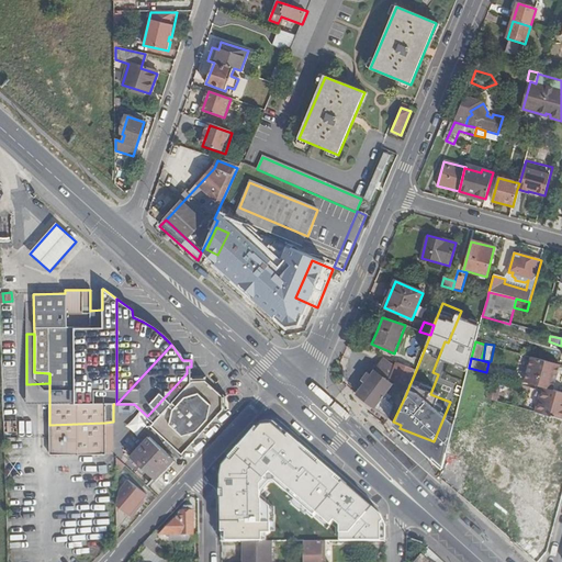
[(532,385),(543,388),(552,391),(559,366),(531,358),(525,383),(532,385)]
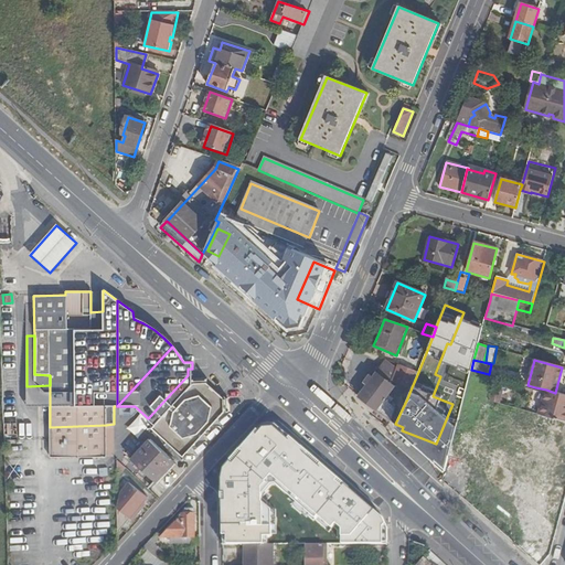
[(368,385),(360,396),(390,420),(394,408),(384,400),(394,387),(392,384),(393,383),(388,379),(394,368),(390,364),(387,368),(383,364),(373,377),(371,375),(365,383),(368,385)]
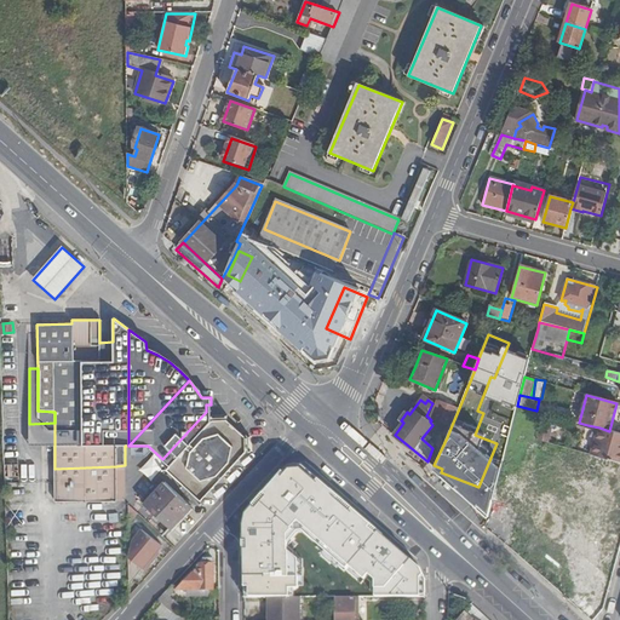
[(459,408),(437,401),(431,418),(447,424),(442,435),(447,437),(452,425),(459,408)]
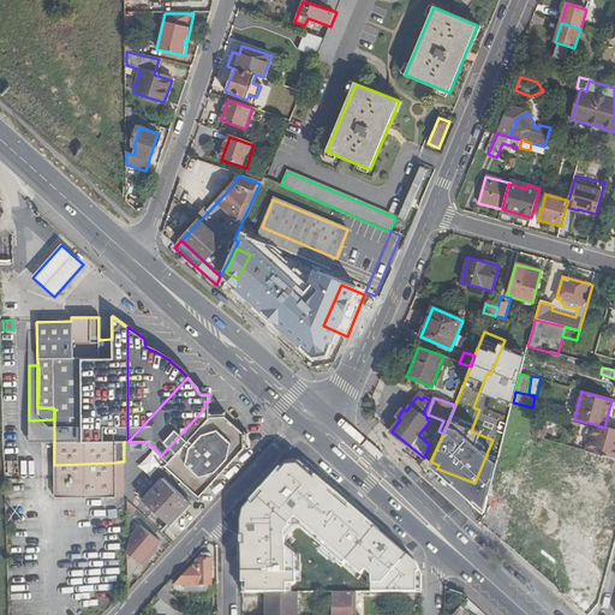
[(204,408),(161,455),(171,464),(169,470),(196,494),(202,494),(244,448),(244,435),(226,417),(209,417),(209,412),(204,412),(204,408)]
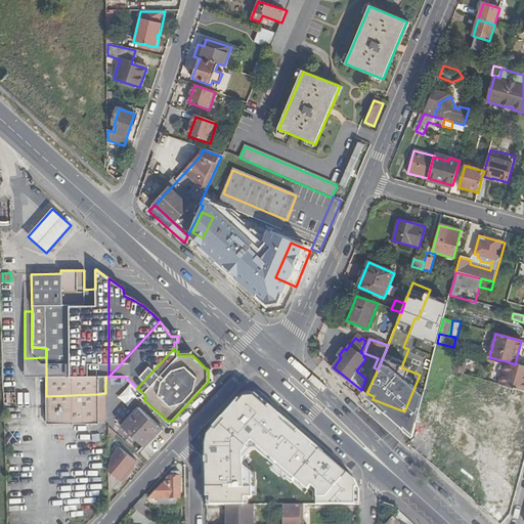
[(500,385),(523,391),(523,365),(515,364),(507,361),(500,385)]
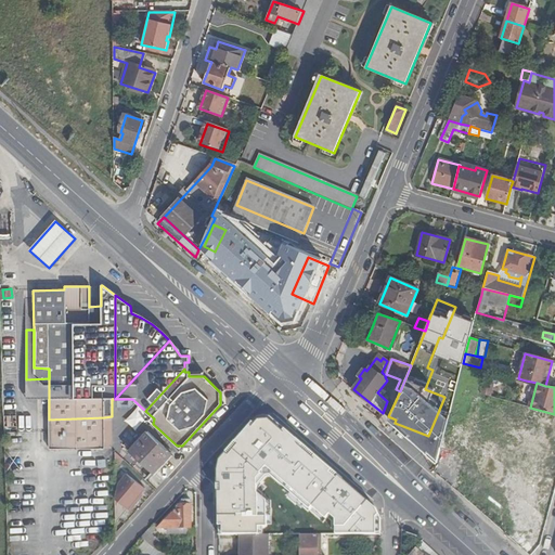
[(452,461),(463,464),(472,428),(465,426),(472,400),(461,398),(456,412),(450,410),(439,449),(454,453),(452,461)]
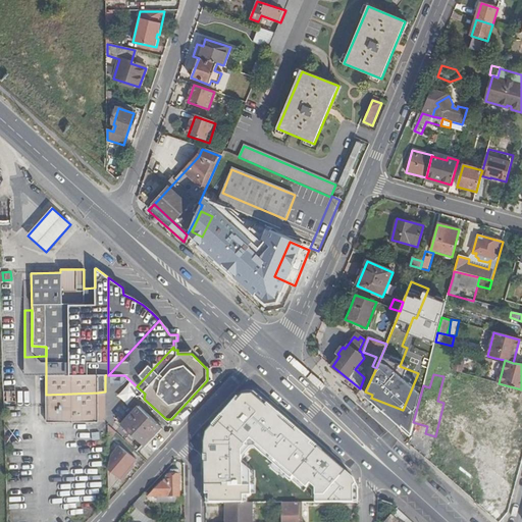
[(242,417),(251,425),(261,413),(258,410),(269,398),(252,382),(249,382),(222,411),(236,423),(242,417)]
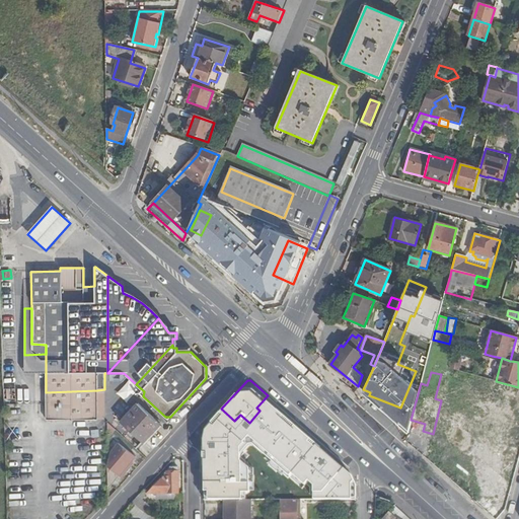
[(128,401),(139,389),(130,381),(119,393),(128,401)]
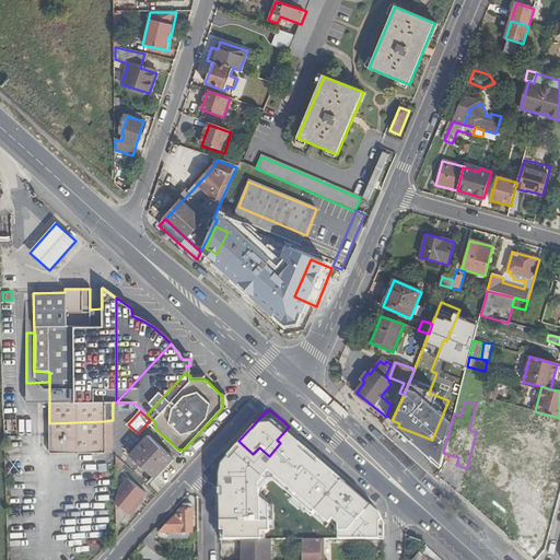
[(559,427),(559,418),(535,411),(528,436),(555,444),(559,427)]
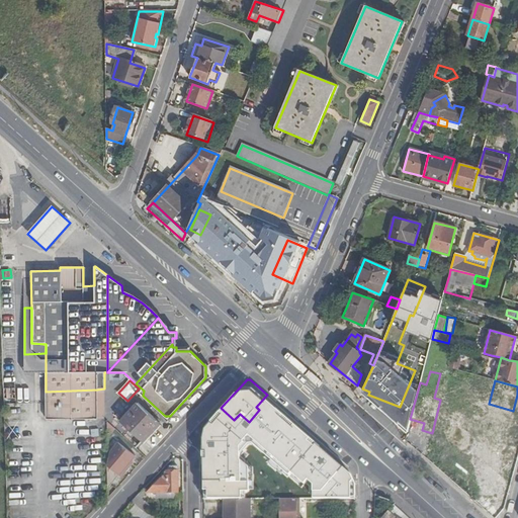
[(97,419),(97,390),(46,392),(46,419),(97,419)]
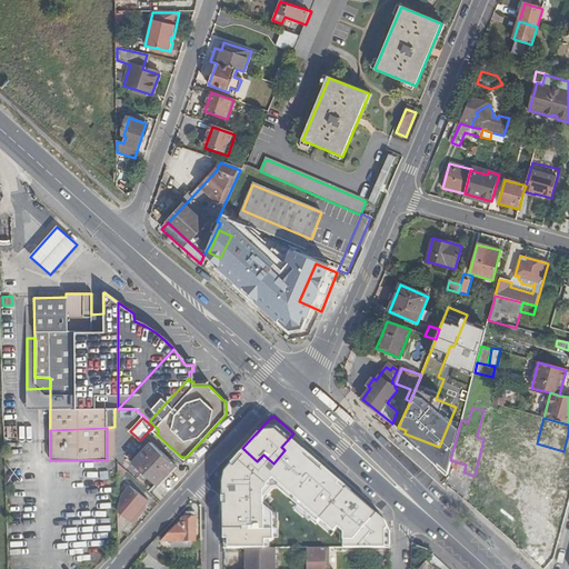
[(176,466),(151,443),(132,463),(157,486),(176,466)]
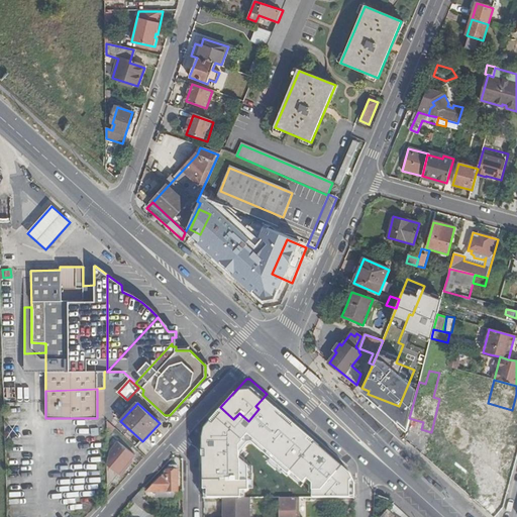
[(457,414),(444,428),(471,452),(484,438),(457,414)]
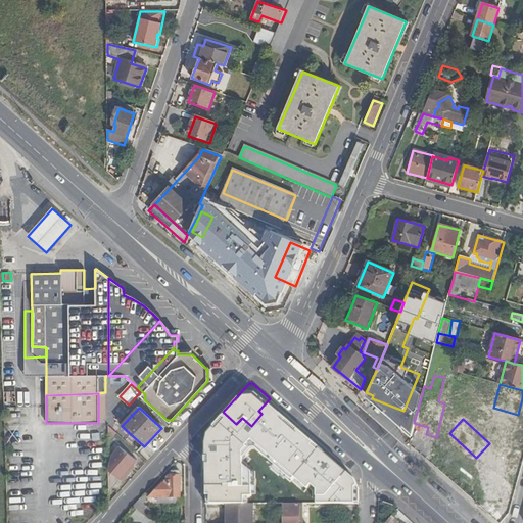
[(258,461),(276,441),(257,426),(243,442),(251,449),(248,453),(258,461)]
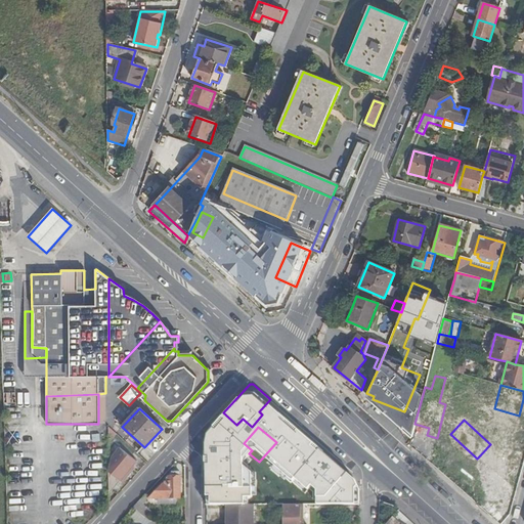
[(228,436),(220,436),(220,445),(228,445),(228,436)]
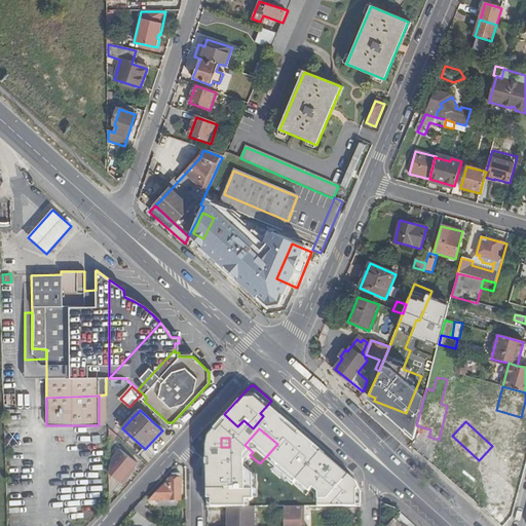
[(136,463),(120,450),(120,449),(111,458),(111,493),(136,463)]
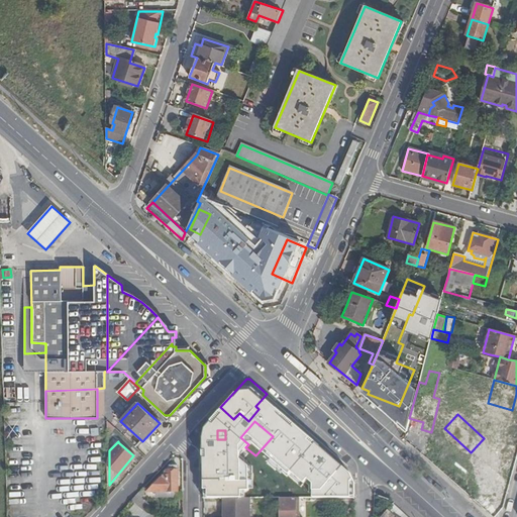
[(516,448),(491,442),(487,458),(495,460),(496,456),(508,467),(514,469),(516,456),(516,448)]
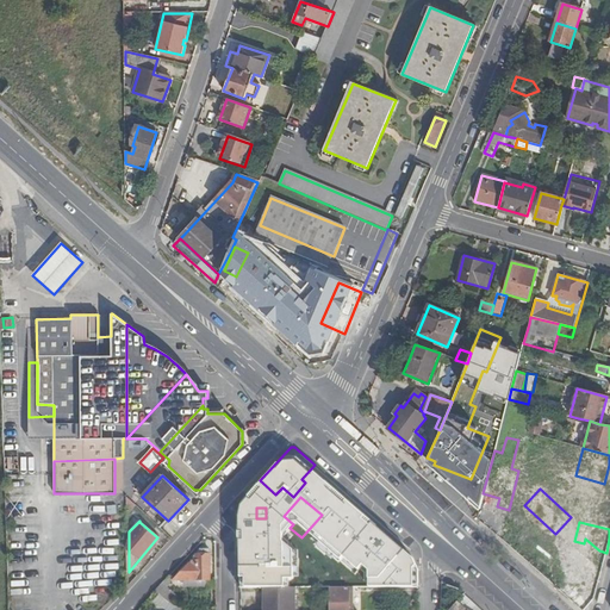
[(288,553),(298,541),(286,530),(277,542),(288,553)]
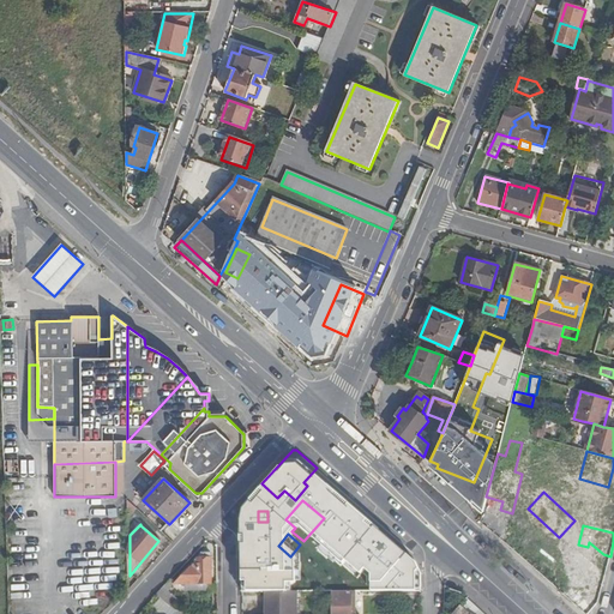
[(263,584),(263,594),(266,594),(298,594),(294,584),(280,584),(280,567),(275,567),(275,558),(272,558),(272,551),(253,549),(253,567),(254,567),(256,573),(253,573),(253,584),(263,584)]
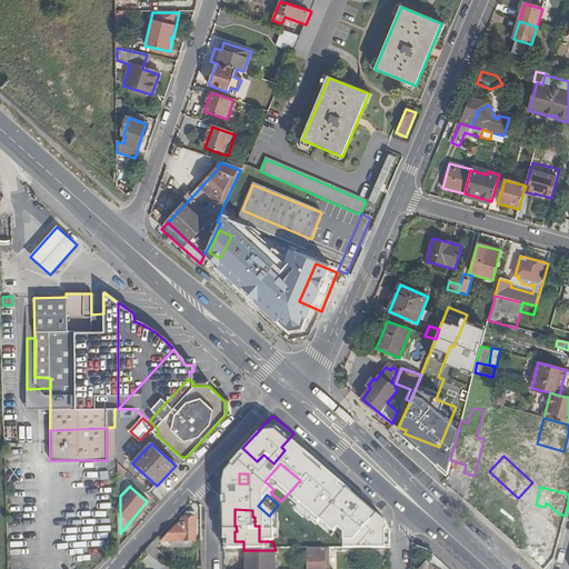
[(546,568),(552,561),(553,561),(543,552),(555,539),(545,530),(548,525),(533,511),(522,552),(540,568),(546,568)]
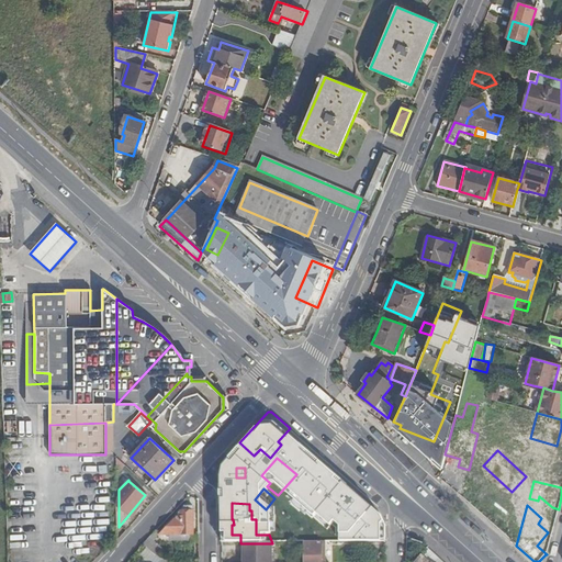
[(177,518),(161,536),(175,536),(175,541),(189,540),(189,536),(193,536),(193,507),(186,507),(181,513),(181,518),(177,518)]
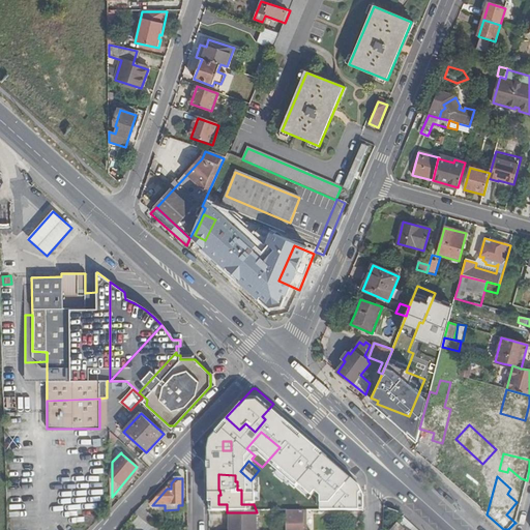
[(153,520),(141,508),(136,514),(148,526),(153,520)]
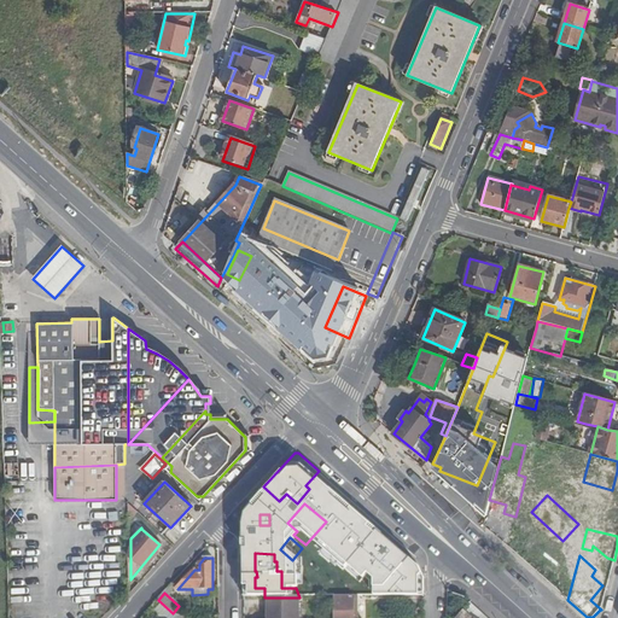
[(356,617),(357,596),(342,596),(339,596),(334,596),(333,617),(356,617)]
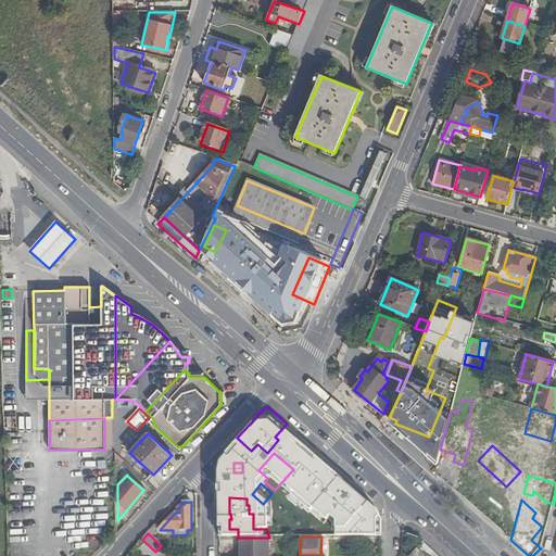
[(269,555),(269,538),(241,538),(240,555),(269,555)]
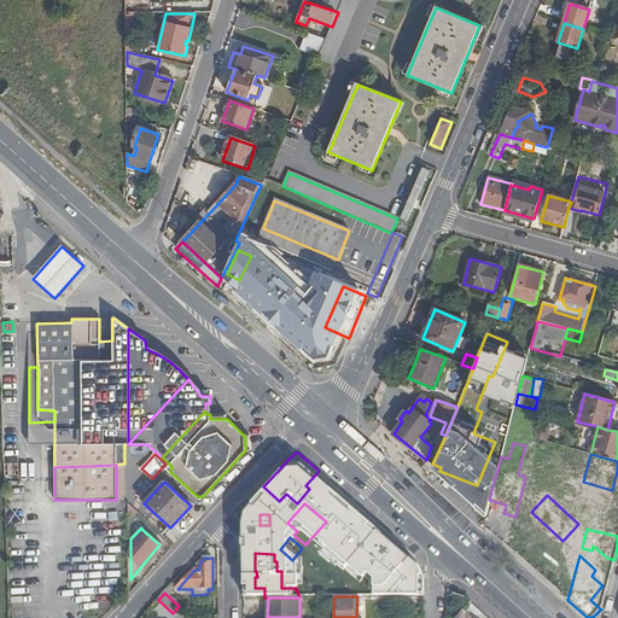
[(449,616),(452,617),(481,617),(464,602),(449,616)]
